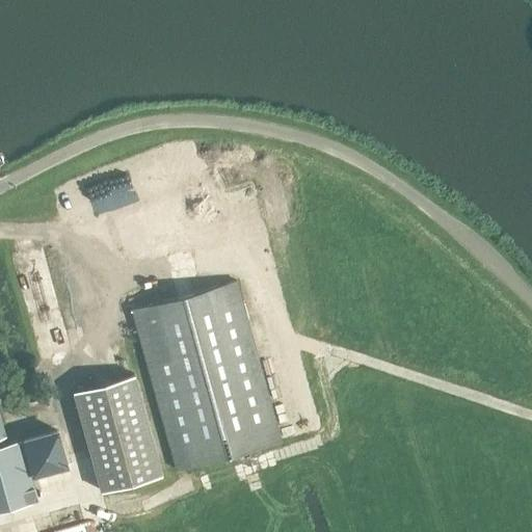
[(182,229),(234,215),(225,183),(174,196),(182,229)]
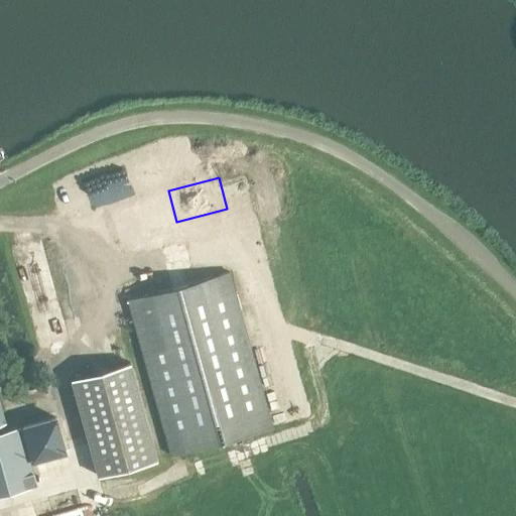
[(163,224),(159,198),(108,205),(112,231),(163,224)]
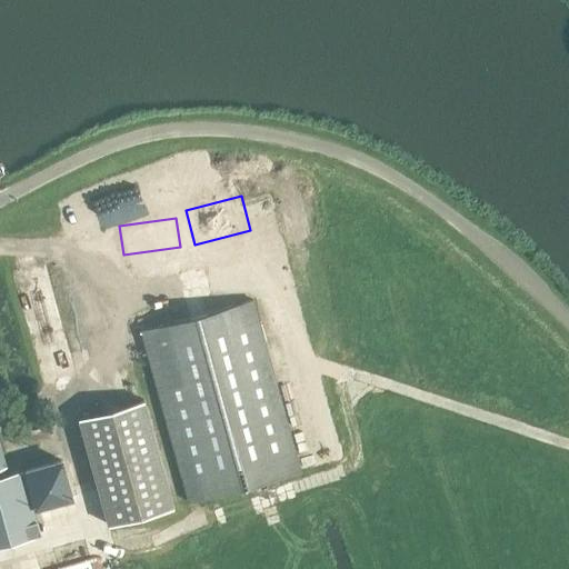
[(190,505),(301,475),(255,301),(142,332),(190,505)]
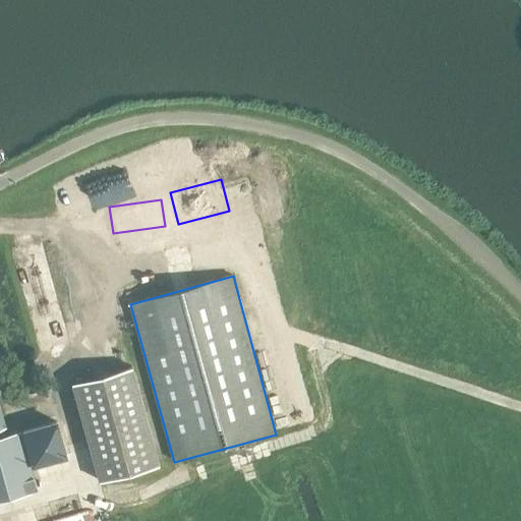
[(72,384),(100,482),(159,466),(131,367),(72,384)]
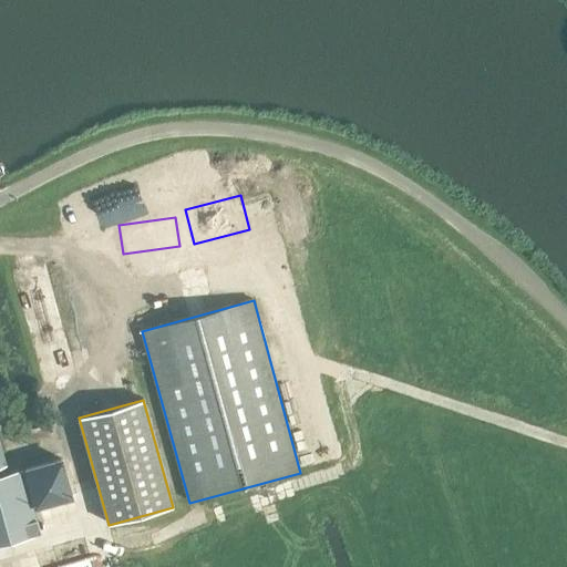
[(0,542),(39,533),(22,470),(0,475),(0,542)]
